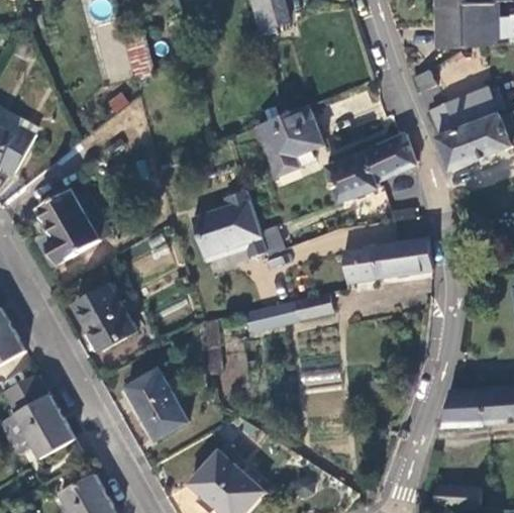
[(274,0),(249,0),(257,32),(279,27),(274,0)]
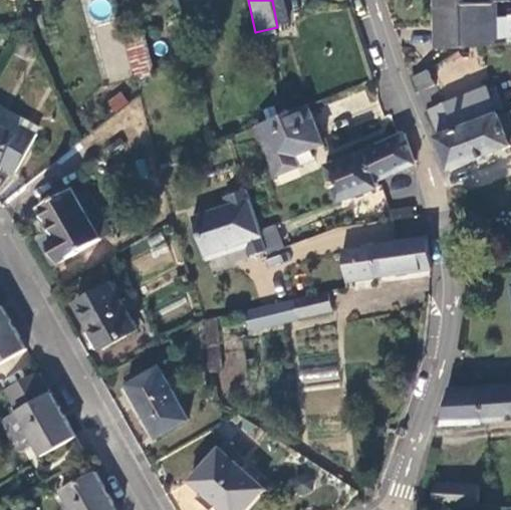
[(431,0),(434,51),(462,52),(462,11),(461,0),(431,0)]
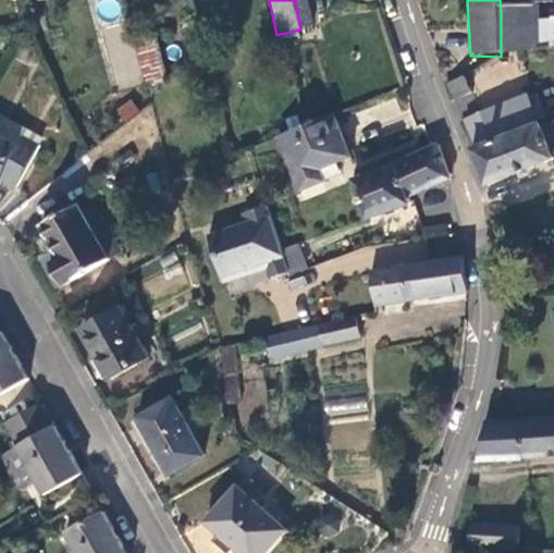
[(528,32),(529,12),(501,12),(501,57),(553,51),(553,33),(553,31),(528,32)]
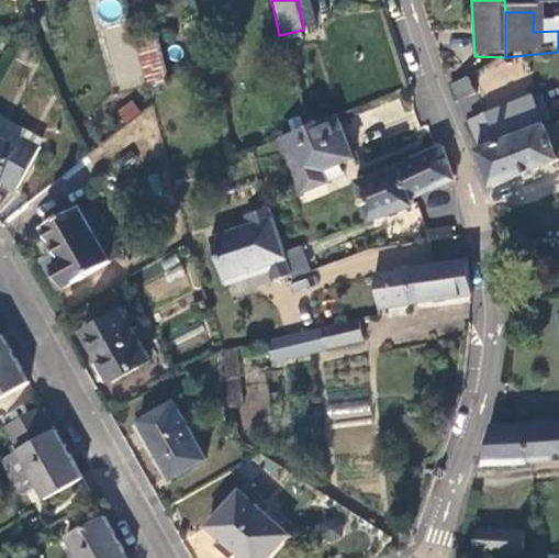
[(137,41),(148,90),(168,85),(155,35),(137,41)]
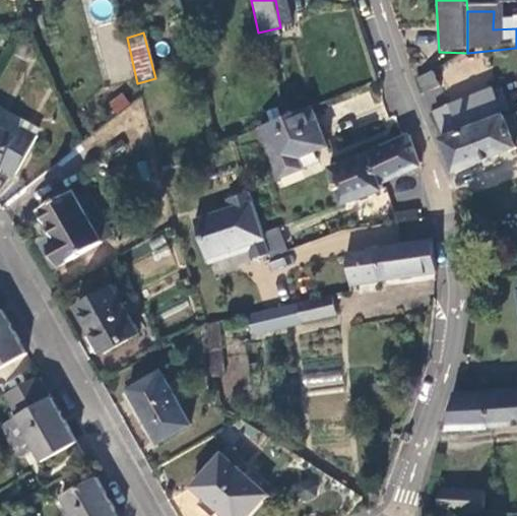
[(437,88),(431,74),(417,81),(424,95),(437,88)]
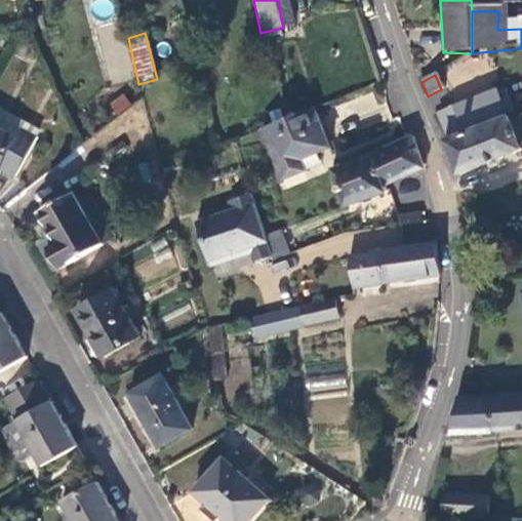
[(499,96),(455,115),(464,136),(507,118),(499,96)]
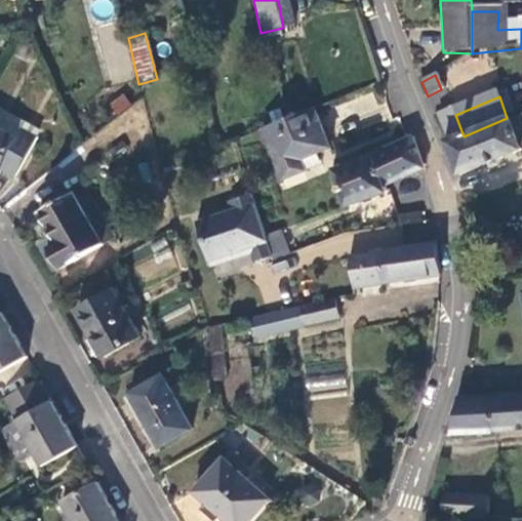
[(0,130),(12,137),(17,128),(32,136),(35,130),(0,111),(0,130)]
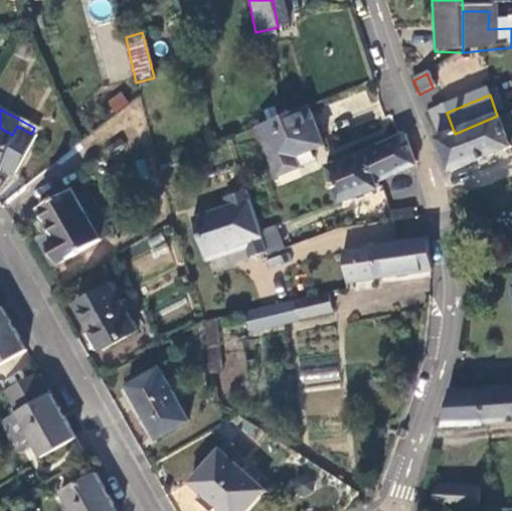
[(319,148),(304,109),(279,119),(257,126),(273,177),(311,163),(307,152),(319,148)]
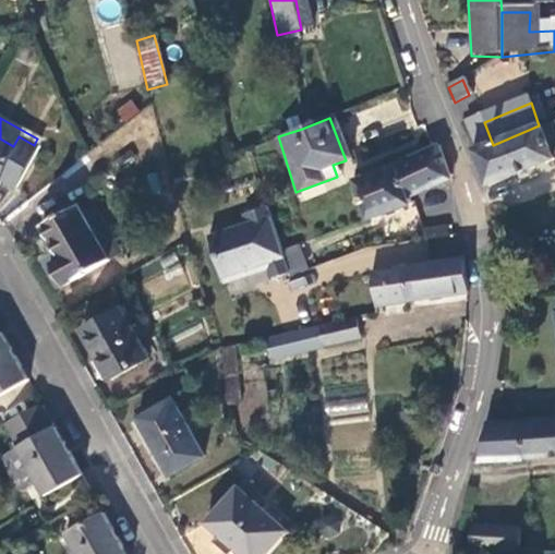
[(493,145),(484,122),(467,129),(477,153),(493,145)]
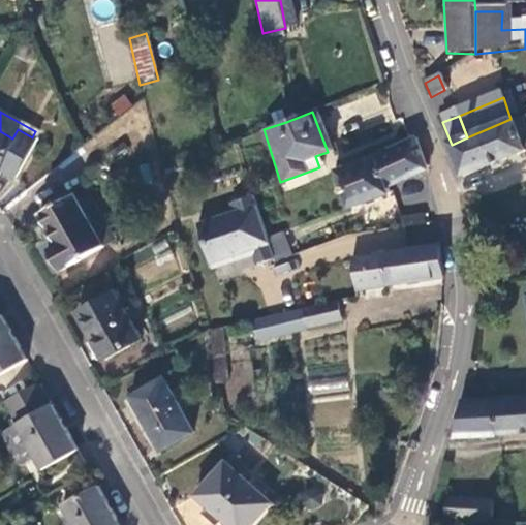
[(525,116),(511,119),(522,149),(525,148),(525,116)]
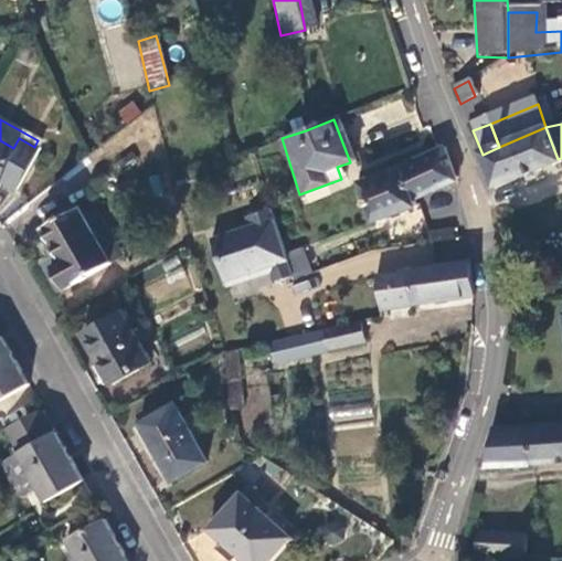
[(489,192),(559,163),(558,159),(545,127),(499,147),(483,155),(476,157),(489,192)]
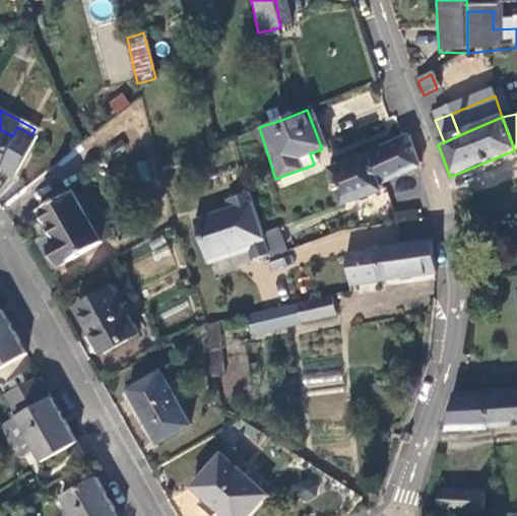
[(0,171),(9,176),(31,135),(17,127),(12,136),(0,129),(0,171)]
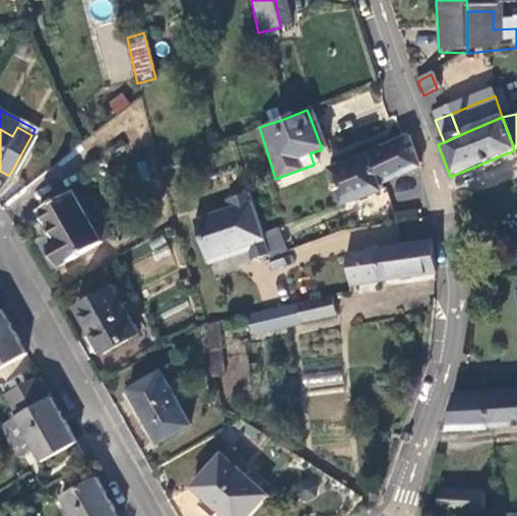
[(377,185),(415,170),(405,138),(397,141),(365,156),(377,185)]
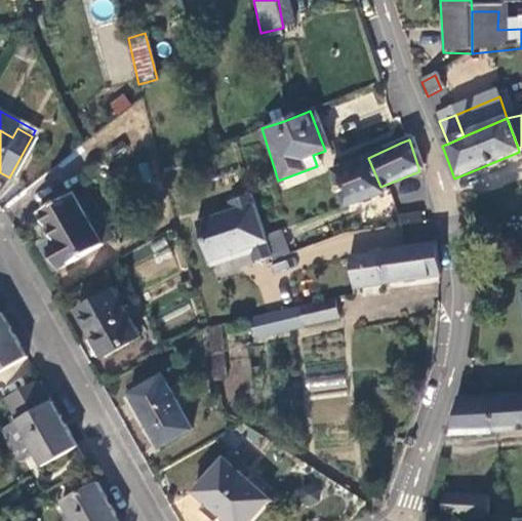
[(345,206),(384,192),(380,187),(368,158),(332,169),(345,206)]
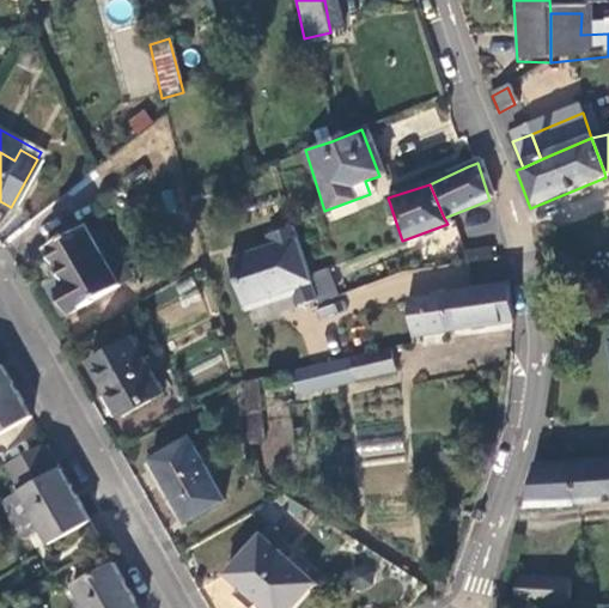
[(133,273),(98,211),(43,241),(64,278),(54,284),(68,309),(133,273)]
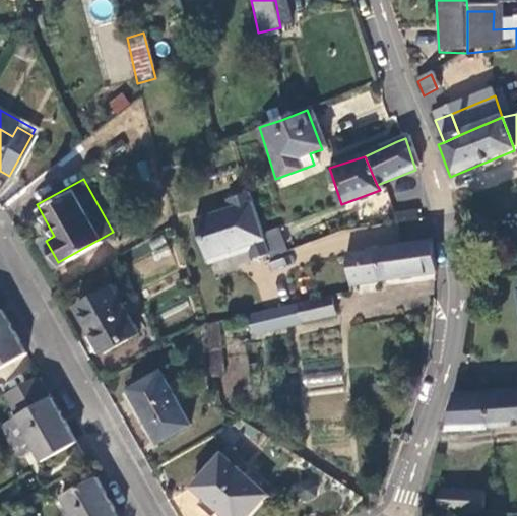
[(252,260),(269,254),(247,193),(225,200),(229,210),(193,222),(208,265),(229,258),(232,251),(247,246),(252,260)]
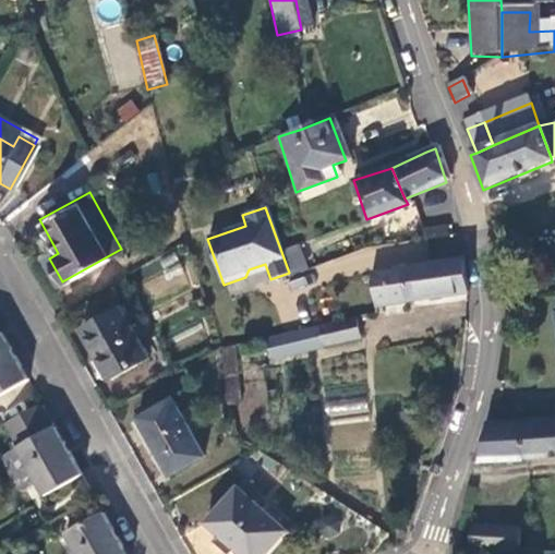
[(449,236),(420,241),(421,248),(426,264),(457,260),(449,236)]
